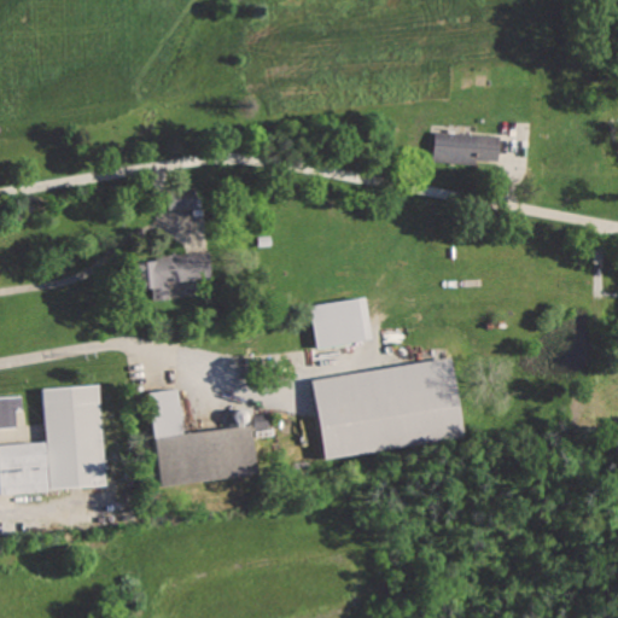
[(432,161),(497,163),(499,133),(435,130),(432,161)]
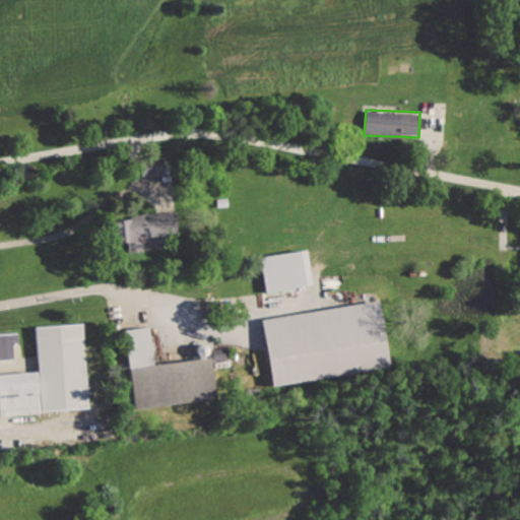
[(178,234),(176,212),(113,217),(115,242),(128,241),(129,252),(142,251),(141,237),(178,234)]
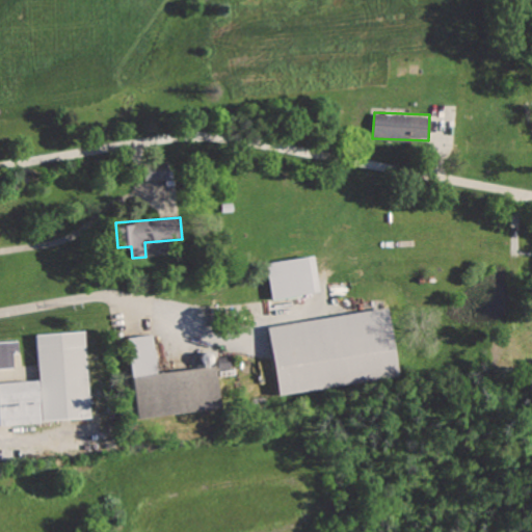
[(266,262),(271,298),(318,291),(313,255),(266,262)]
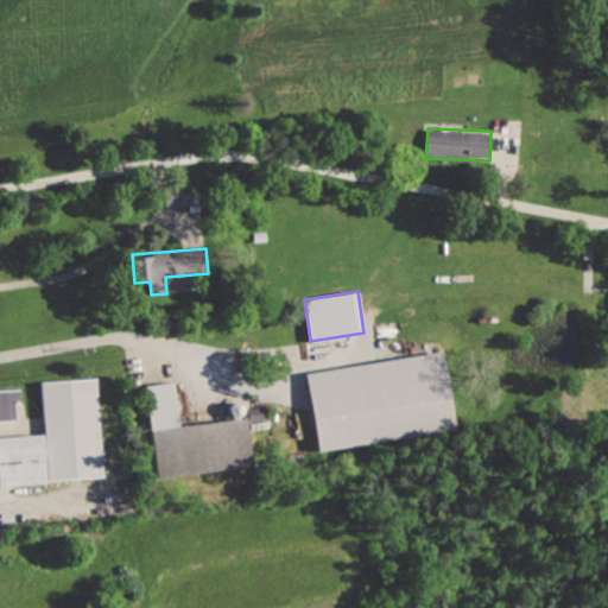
[(308,373),(322,453),(456,426),(441,348),(308,373)]
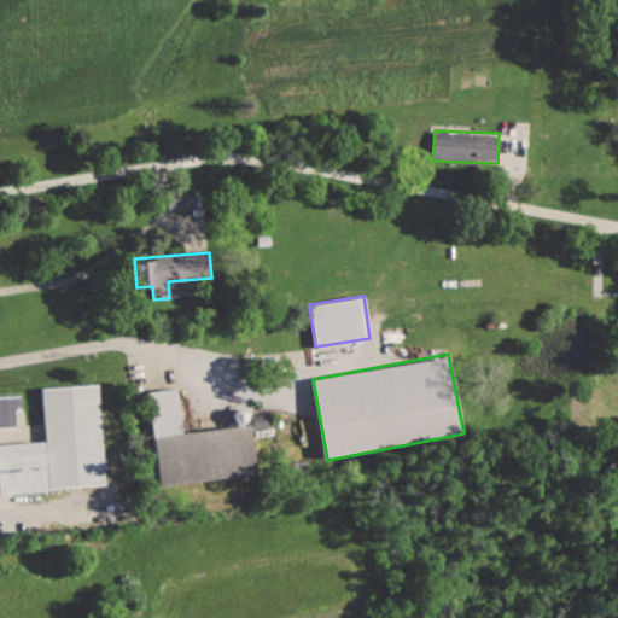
[(0,445),(0,493),(108,484),(98,384),(44,389),(48,442),(0,445)]
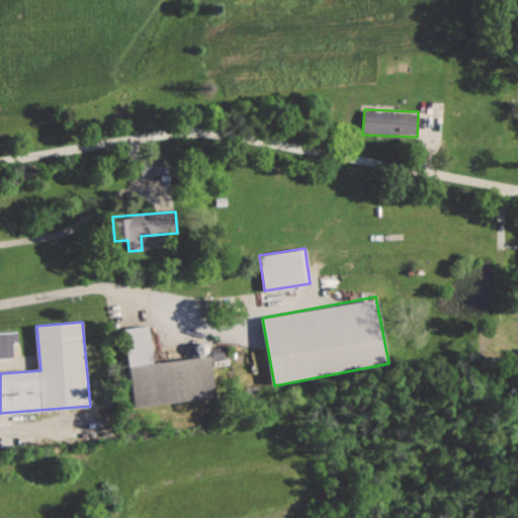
[(125,329),(138,406),(218,393),(211,355),(156,363),(150,325),(125,329)]
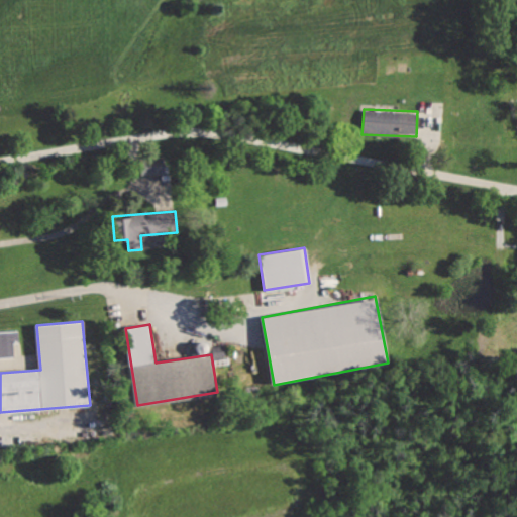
[(0,331),(0,359),(22,358),(19,330),(0,331)]
